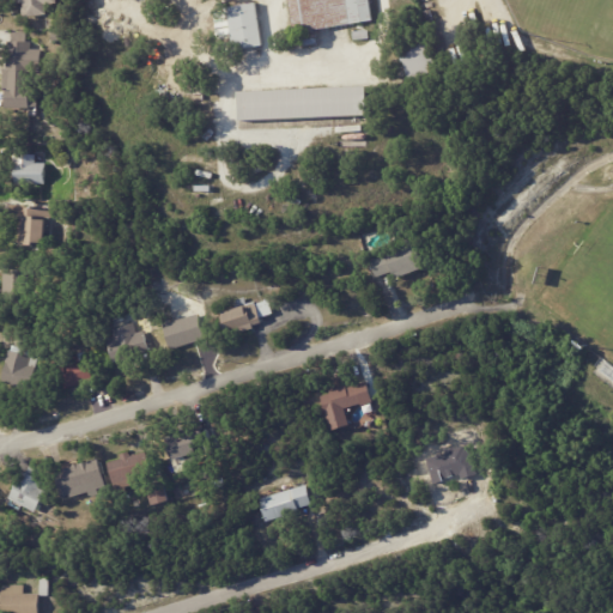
[(46,0),(48,14),(24,18),(23,6),(24,6),(24,1),(19,2),(18,0),(46,0)]
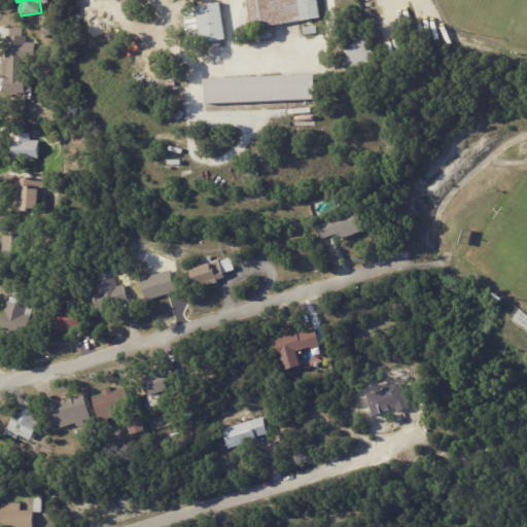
[(299,21),(254,28),(249,0),(318,0),(321,16),(299,21)]
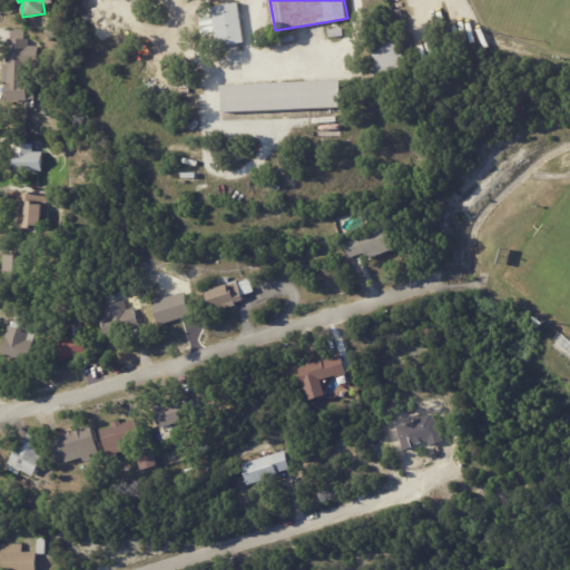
[(242,42),(218,47),(212,7),(239,3),(245,42),(242,42)]
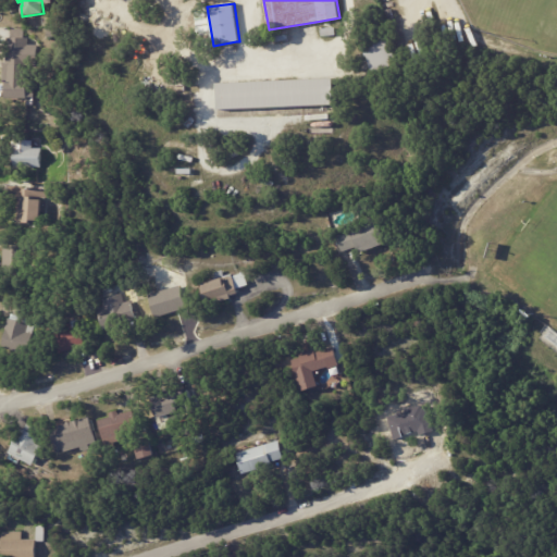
[(322,28),(336,27),(336,35),(323,36),(322,28)]
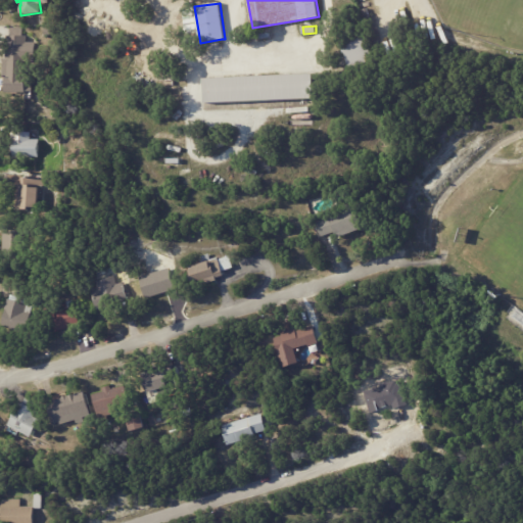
[(33,82),(32,91),(25,91),(25,96),(3,96),(4,77),(3,77),(3,58),(7,58),(7,35),(11,35),(11,27),(24,28),(24,36),(28,36),(27,42),(36,42),(36,61),(21,61),(21,78),(33,78),(33,82)]
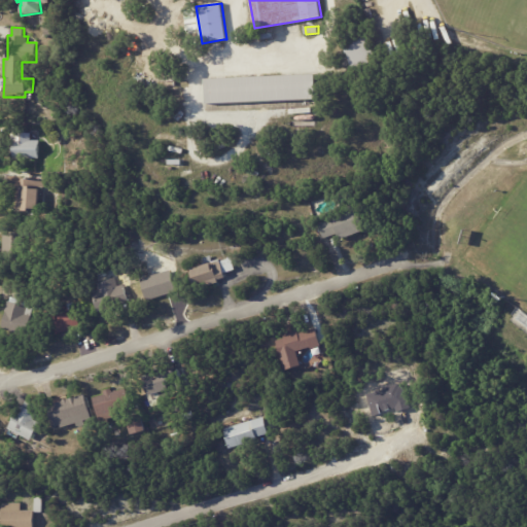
[(375,55),(377,63),(353,69),(345,40),(369,34),(375,55)]
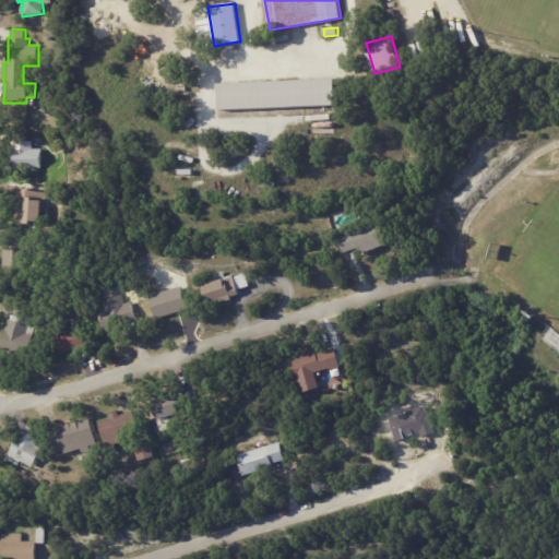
[(197,57),(194,61),(186,56),(189,50),(198,56),(197,57)]
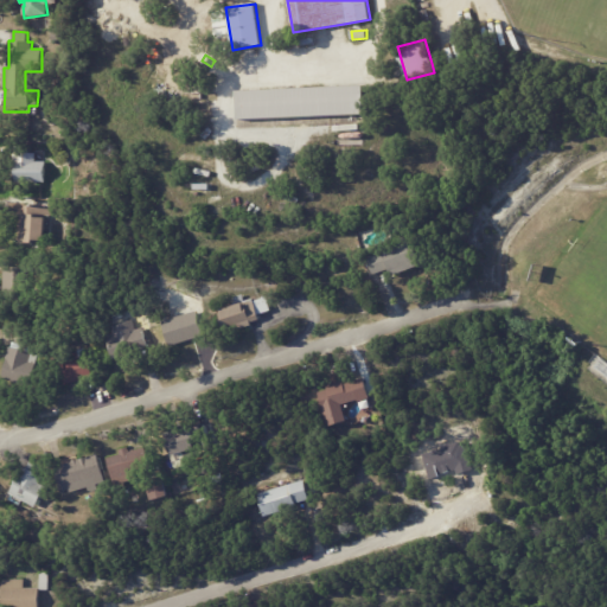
[(362,114),(237,120),(236,91),(363,85),(364,114),(362,114)]
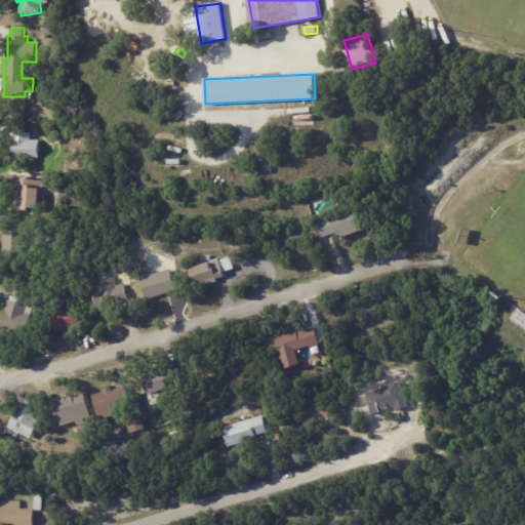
[(29,132),(31,132),(31,139),(38,139),(38,158),(11,158),(11,132),(13,132),(13,126),(26,126),(26,132),(29,132)]
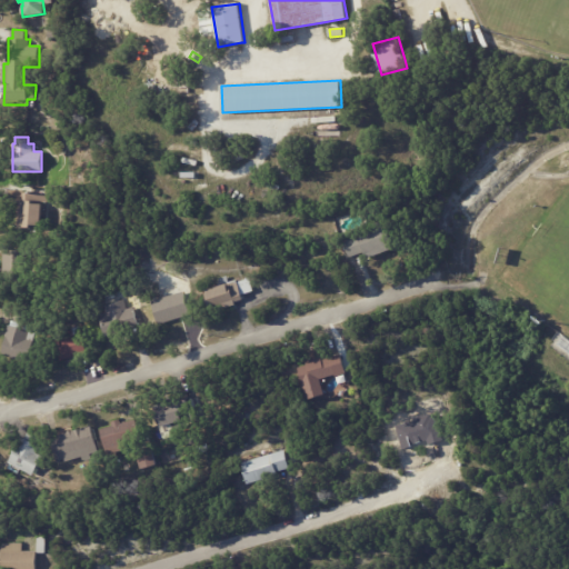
[(32,193),(48,193),(48,203),(40,203),(40,228),(19,228),(20,201),(12,201),(12,190),(23,190),(23,193),(32,193)]
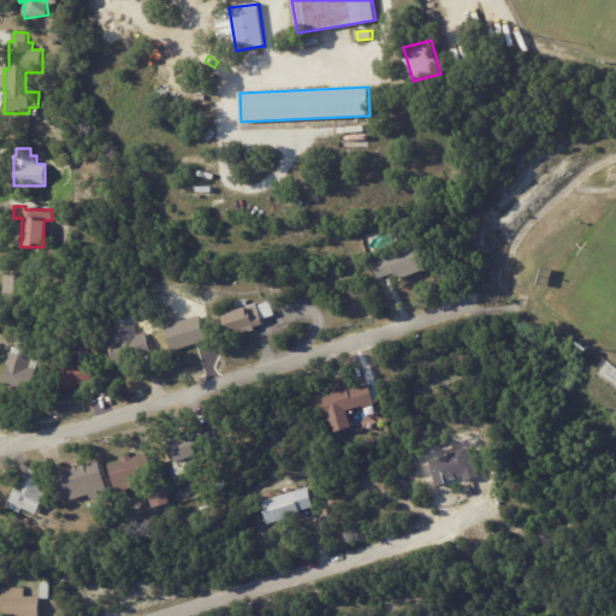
[(395,282),(392,283),(389,277),(378,280),(371,264),(414,247),(424,271),(395,282)]
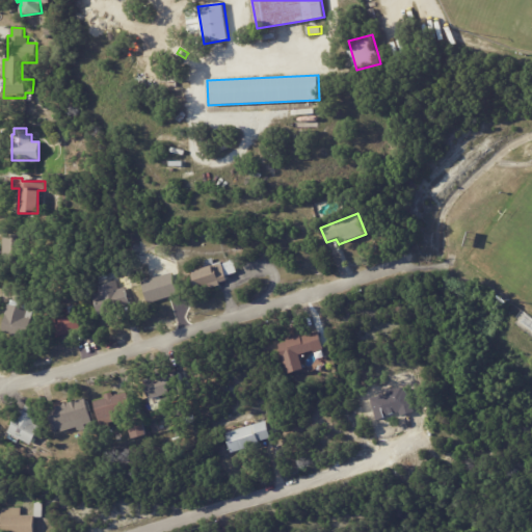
[(23,235),(2,236),(2,257),(23,257),(23,235)]
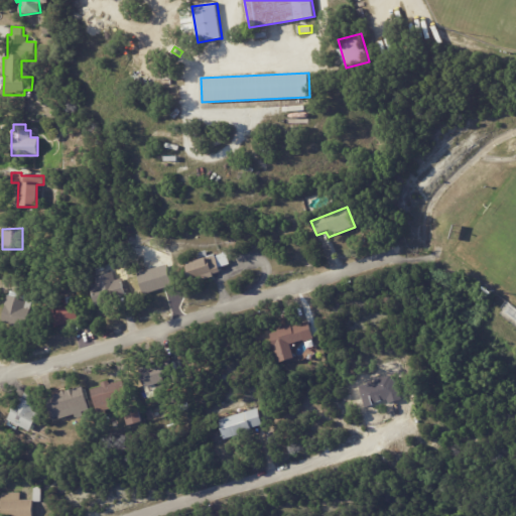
[(228,254),(231,264),(220,268),(221,272),(214,274),(215,276),(191,284),(190,279),(144,294),(137,274),(169,263),(170,269),(206,257),(207,258),(216,255),(217,256),(227,252),(228,254)]
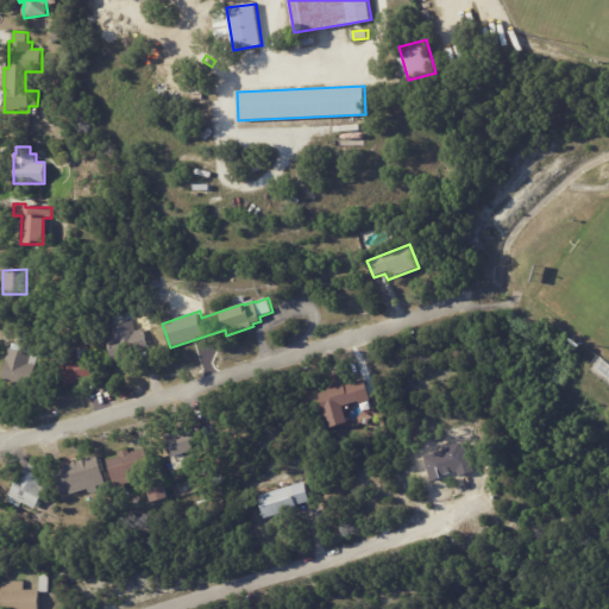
[(145,336),(149,351),(113,362),(107,340),(114,338),(112,328),(133,322),(136,331),(143,328),(145,336)]
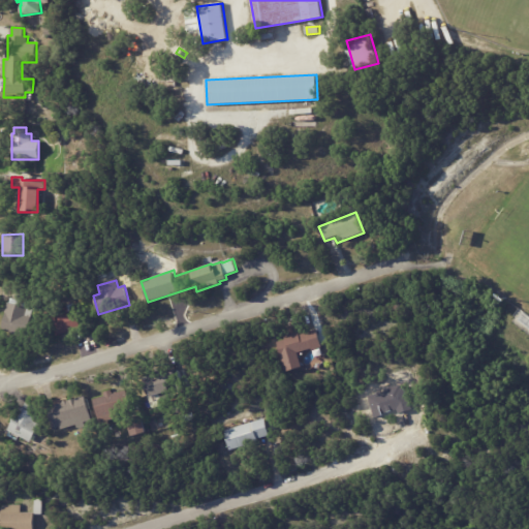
[(20,336),(2,332),(9,303),(11,303),(12,298),(33,303),(32,308),(33,308),(27,337),(20,336)]
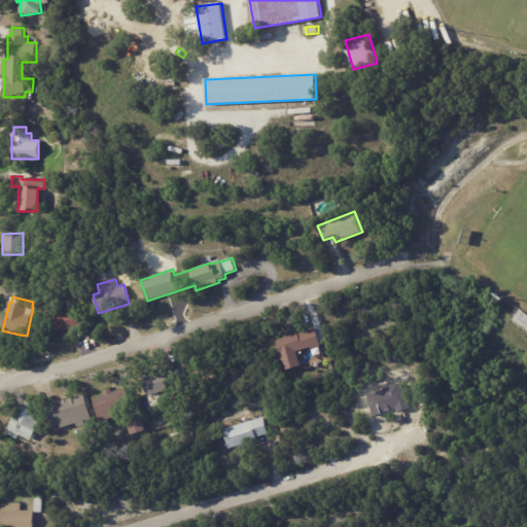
[(78,317),(81,327),(56,335),(48,310),(74,303),(78,317)]
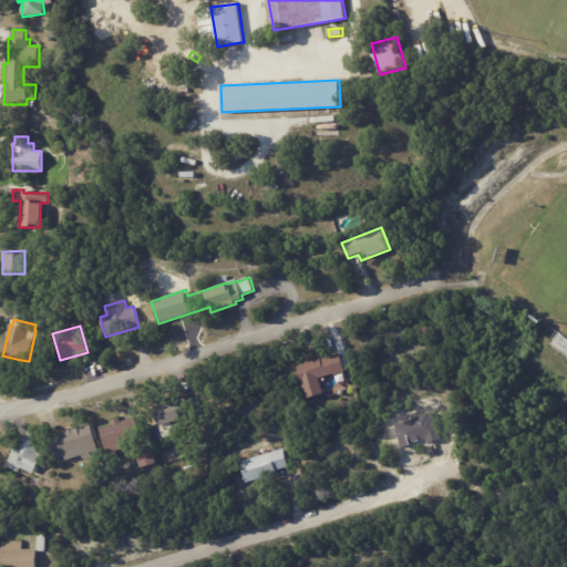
[(342,373),(334,375),(334,374),(319,378),(323,394),(307,399),(298,366),(307,363),(306,360),(320,357),(321,359),(340,353),(346,372),(342,373)]
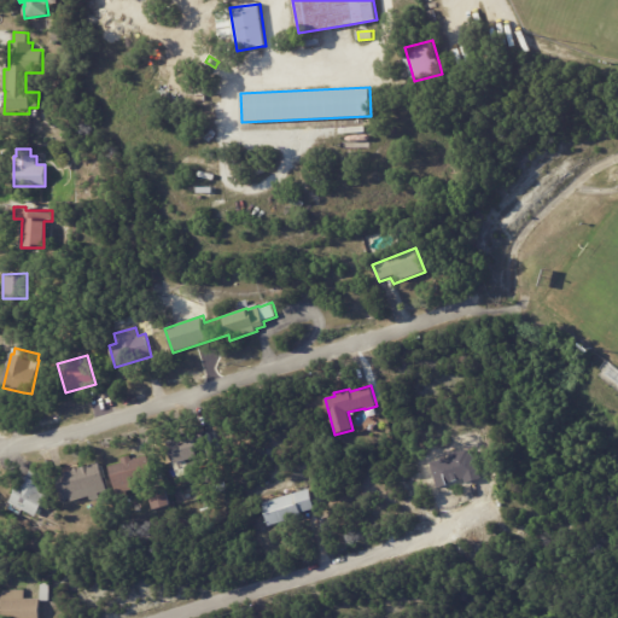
[(196,437),(202,454),(187,460),(190,466),(178,472),(170,454),(173,453),(168,441),(193,432),(196,437)]
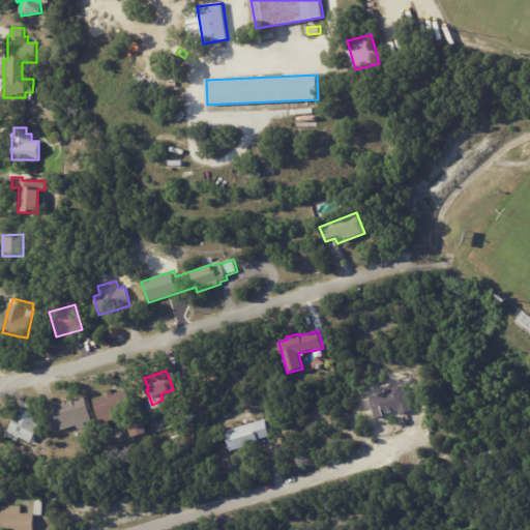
[(105,393),(112,390),(120,418),(101,424),(94,400),(106,396),(105,393)]
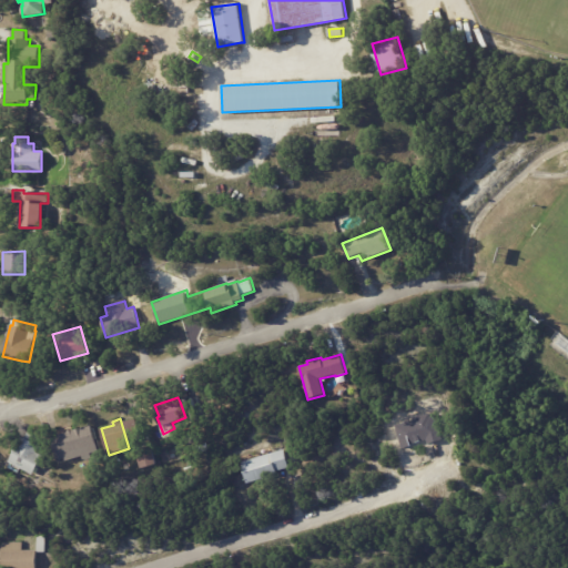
[(52,437),(70,432),(69,430),(73,429),(73,430),(92,425),(101,455),(84,460),(83,456),(67,462),(66,458),(58,460),(51,437),(52,437)]
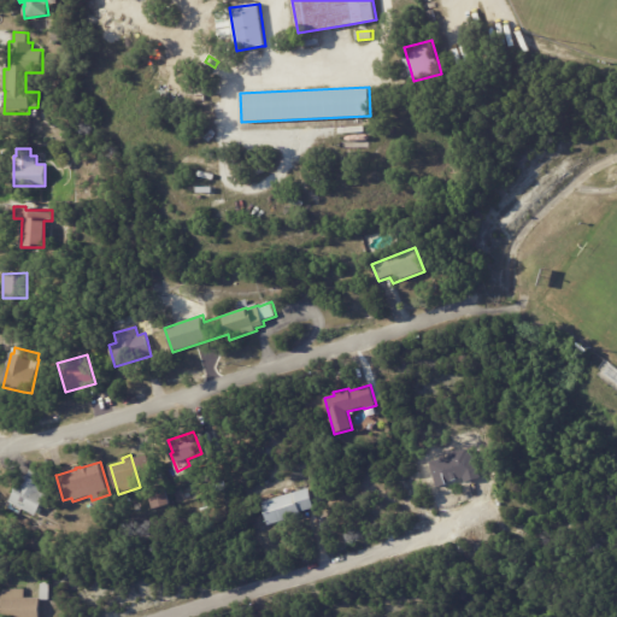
[(37,472),(42,476),(39,482),(43,485),(40,491),(48,495),(36,516),(11,500),(27,475),(28,476),(31,469),(37,472)]
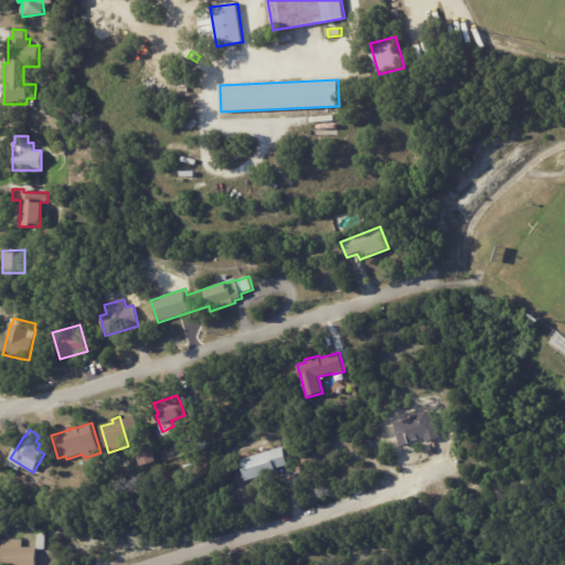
[(141,466),(138,451),(152,447),(157,461),(141,466)]
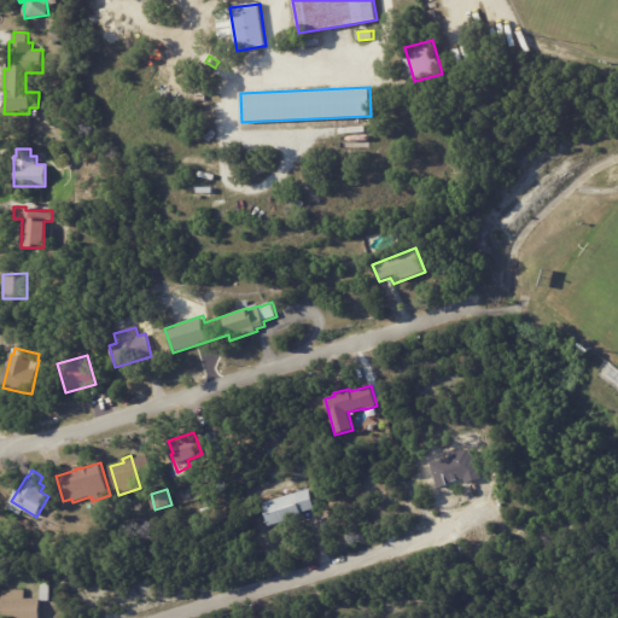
[(315,508),(299,513),(301,517),(270,526),(264,502),(309,489),(315,508)]
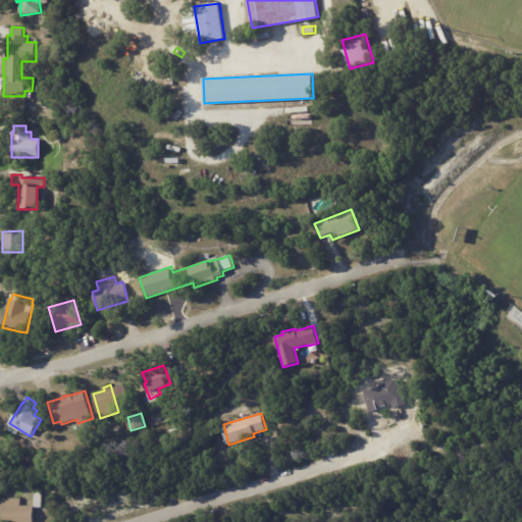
[(35,492),(42,492),(42,508),(34,507),(35,492)]
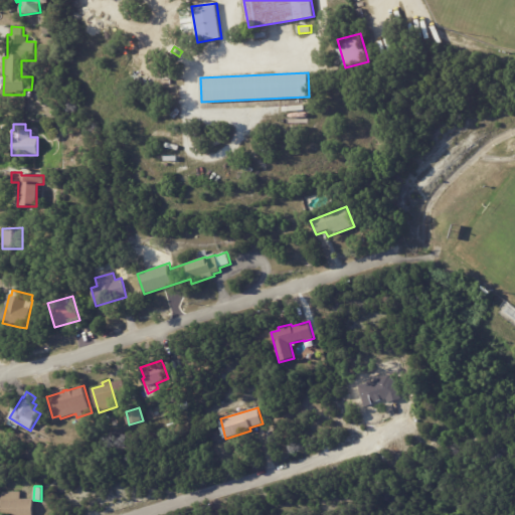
[(32,514),(1,514),(2,492),(21,492),(20,499),(33,499),(32,514)]
